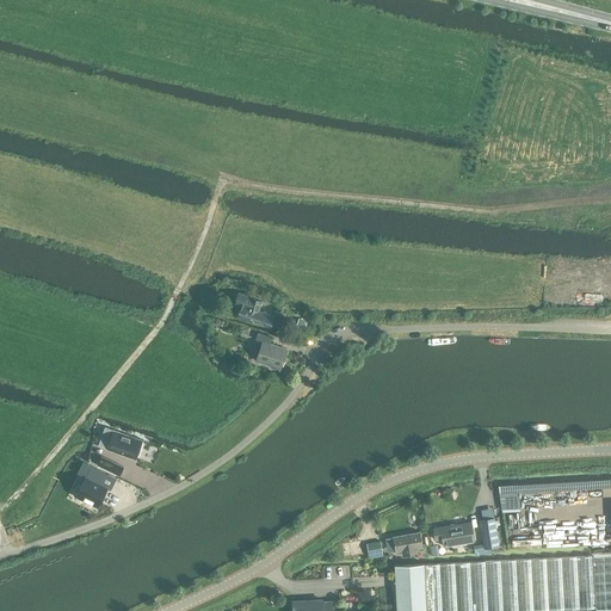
[(273,316),(258,312),(261,301),(241,294),(238,303),(241,306),(241,307),(239,306),(236,314),(239,315),(238,316),(270,327),(273,316)]
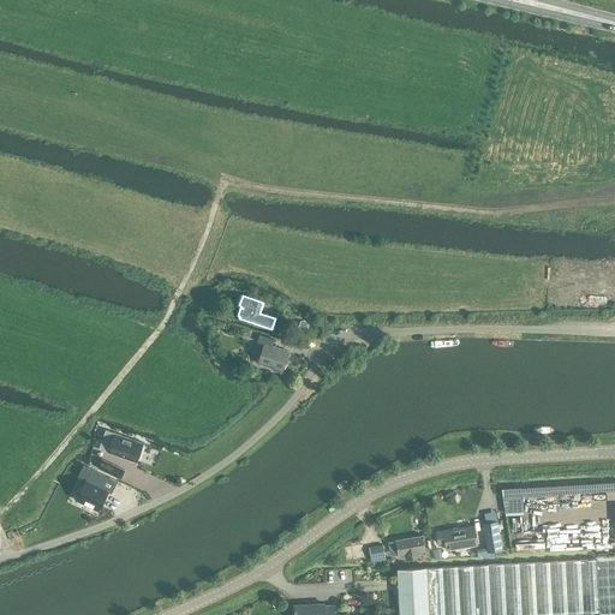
[(302,321),(298,328),(306,332),(310,324),(302,321)]
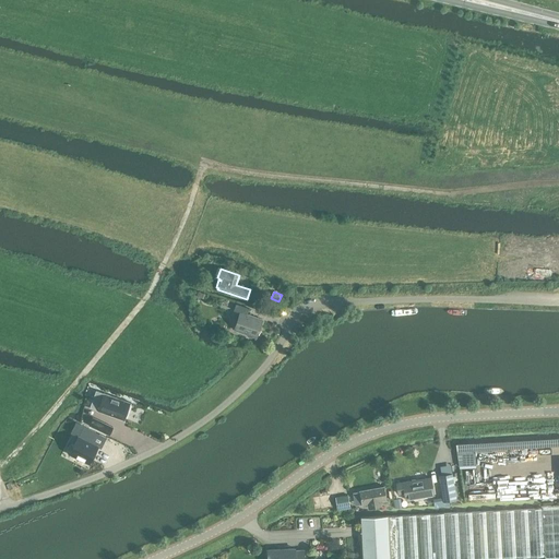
[(247,333),(248,335),(250,336),(252,337),(254,336),(257,337),(262,320),(247,314),(249,308),(237,304),(235,310),(240,312),(235,330),(247,333)]
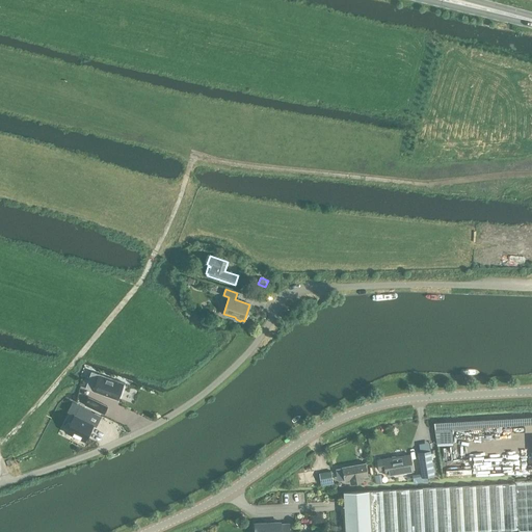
[(124,383),(91,371),(85,388),(117,400),(124,383)]
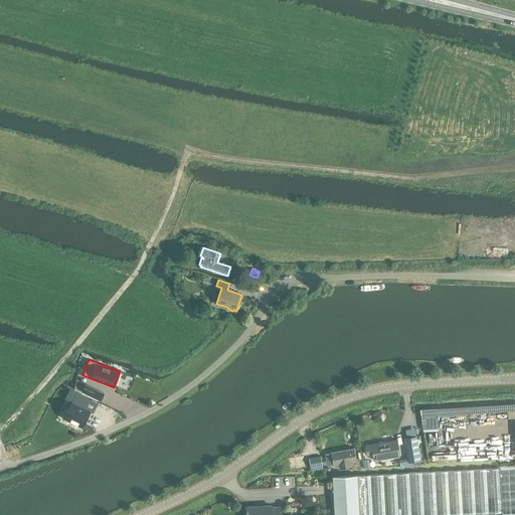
[(104,393),(87,384),(82,392),(100,401),(104,393)]
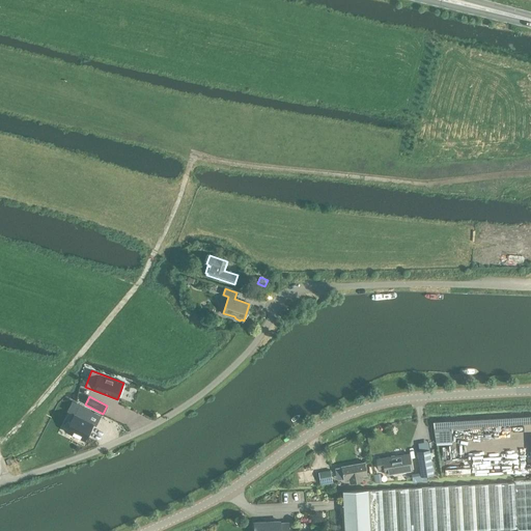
[(75,415),(66,430),(85,440),(93,424),(86,420),(91,410),(80,404),(75,415)]
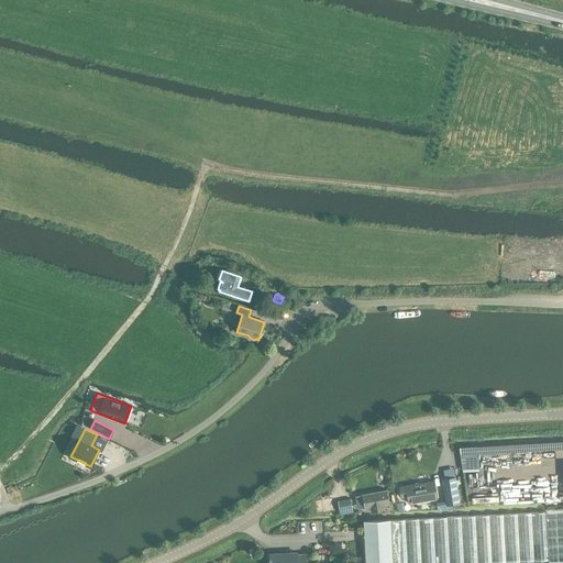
[(461,445),(462,471),(481,470),(479,452),(508,451),(508,449),(519,448),(519,442),(461,445)]
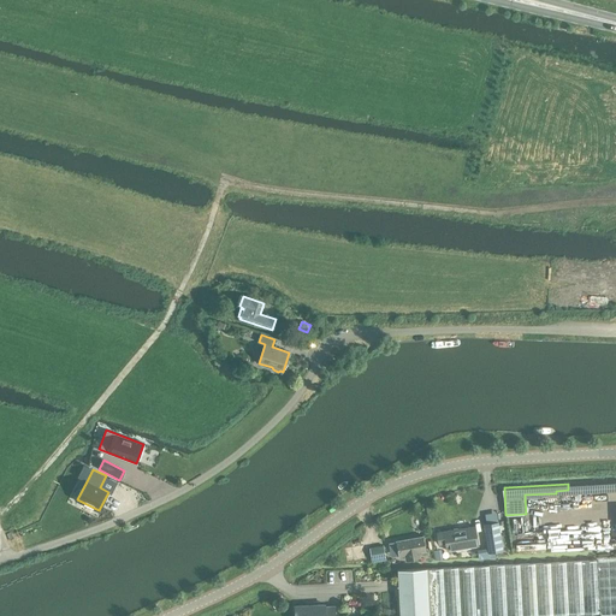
[(515,522),(510,523),(513,552),(551,550),(549,521),(533,522),(533,520),(515,521),(515,522)]
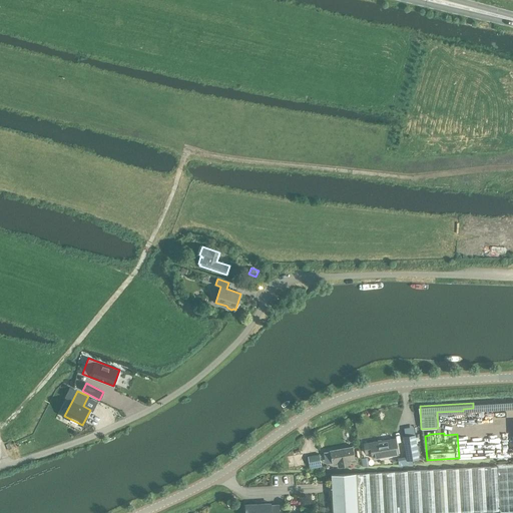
[(408,460),(419,458),(415,434),(403,436),(408,460)]
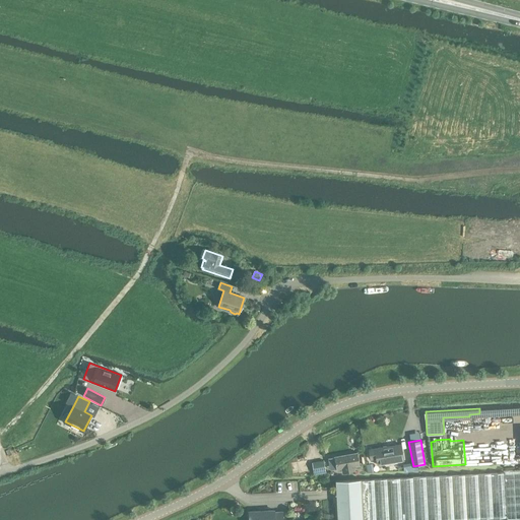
[(400,445),(369,450),(371,460),(377,459),(378,464),(403,460),(400,445)]
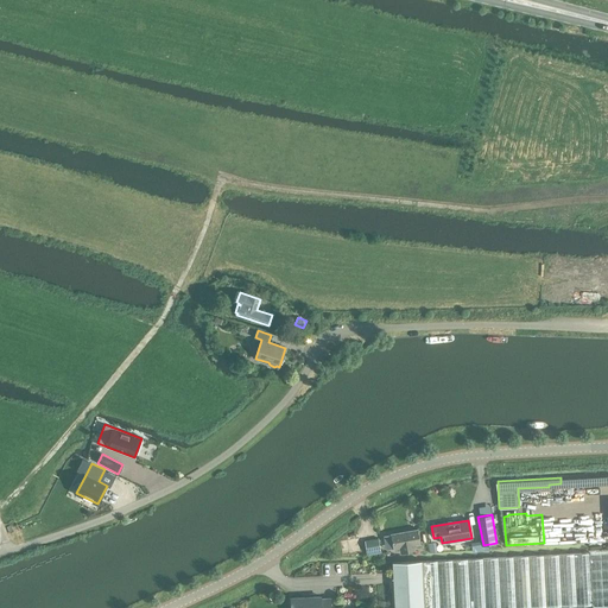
[(412,551),(412,546),(419,544),(417,531),(392,536),(394,549),(404,548),(404,552),(412,551)]
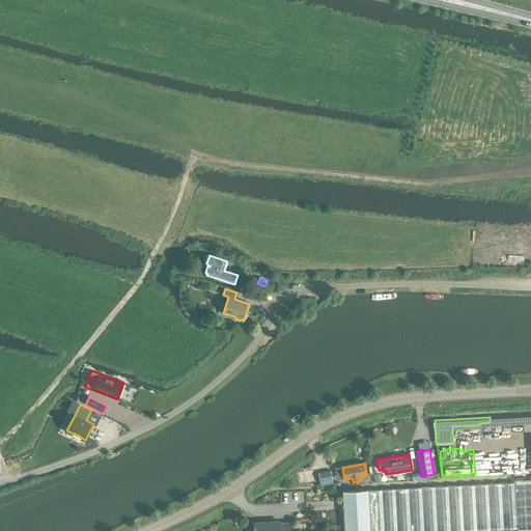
[(320,483),(333,481),(331,470),(318,472),(320,483)]
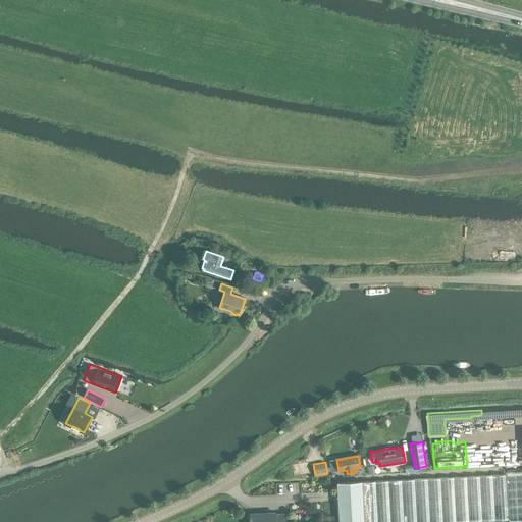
[(521,520),(521,471),(507,472),(506,474),(362,482),(362,481),(337,482),(340,521),(449,521),(509,519),(509,521),(521,520)]
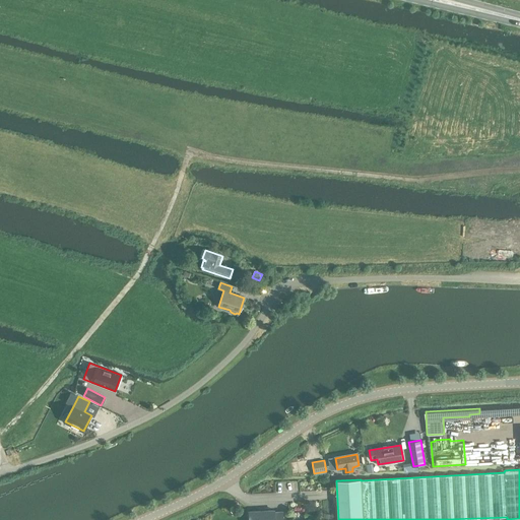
[(275,511),(249,512),(249,519),(282,519),(282,512),(275,513),(275,511)]
